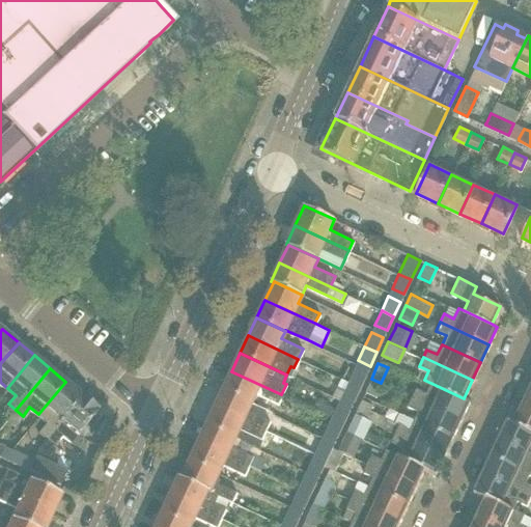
[(355,368),(347,382),(360,387),(366,373),(355,368)]
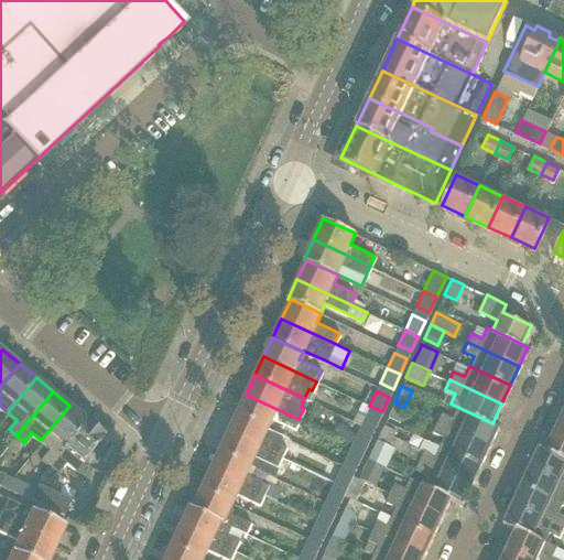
[(246,395),(237,413),(267,427),(272,417),(294,428),(299,419),(246,395)]
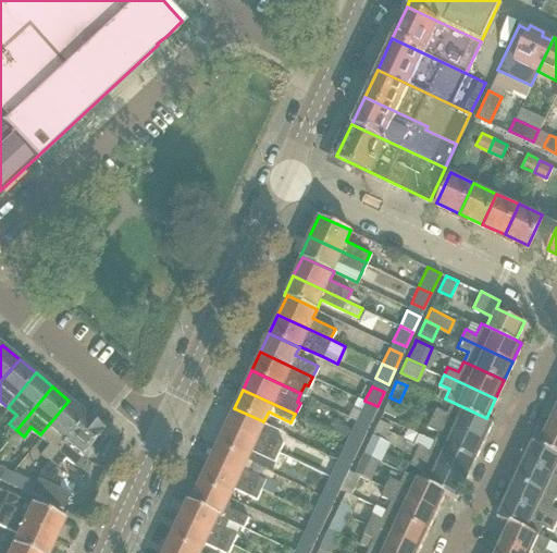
[(357,397),(354,406),(361,409),(356,419),(369,426),(378,406),(364,401),(357,397)]
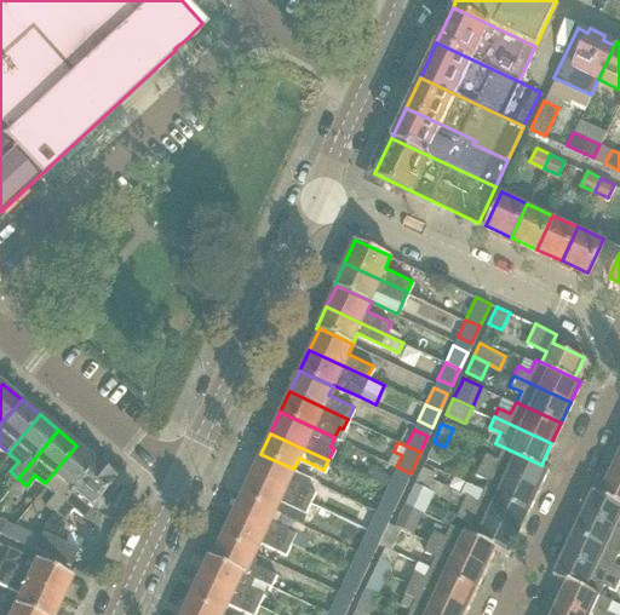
[(434,442),(426,457),(437,461),(445,447),(434,442)]
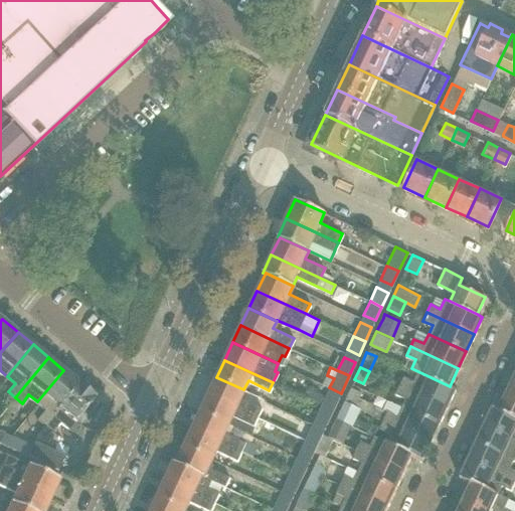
[(403,376),(399,384),(447,406),(455,388),(450,386),(411,368),(411,369),(416,371),(412,380),(403,376)]
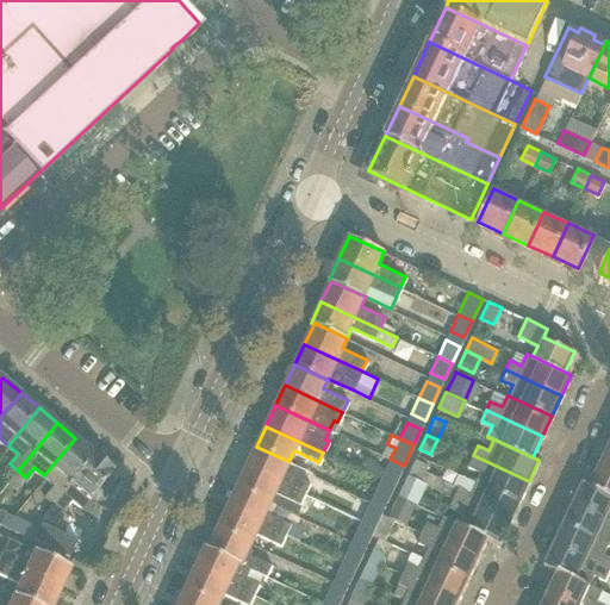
[(75,438),(44,475),(54,484),(45,493),(54,500),(94,454),(75,438)]
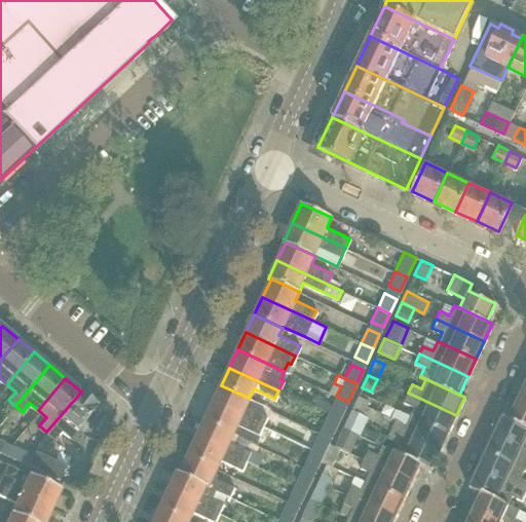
[(525,382),(524,382),(516,400),(525,404),(525,382)]
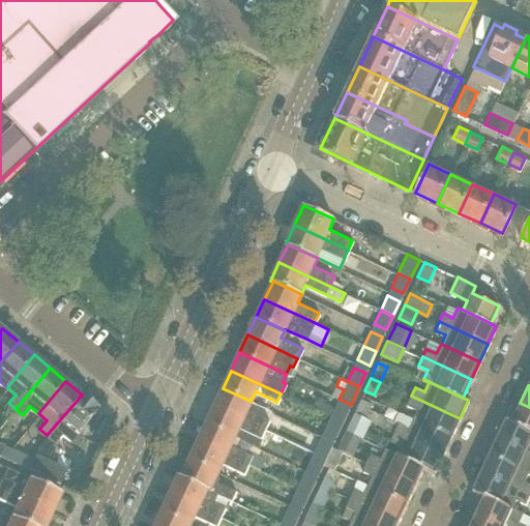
[(223,388),(214,406),(264,429),(268,419),(247,409),(251,401),(223,388)]
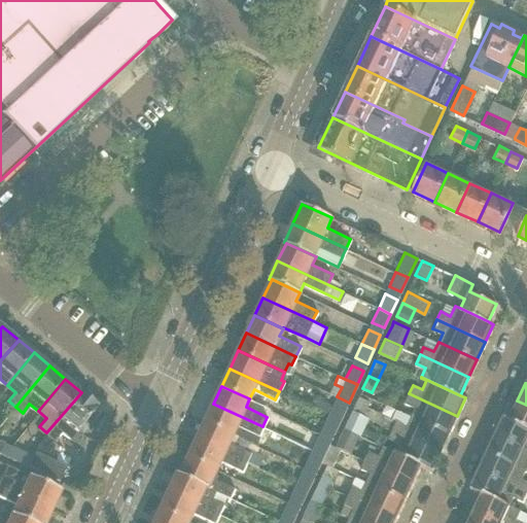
[(81,392),(46,432),(54,439),(61,430),(70,438),(77,428),(81,432),(89,427),(92,420),(88,417),(97,405),(81,392)]
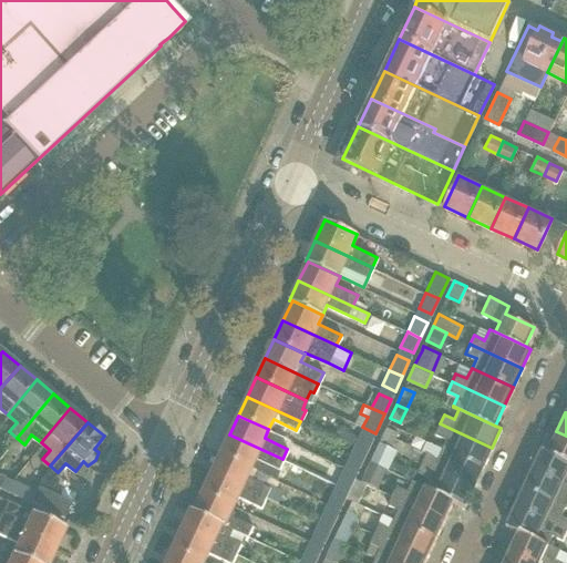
[(445,437),(441,448),(483,467),(492,448),(440,423),(435,432),(445,437)]
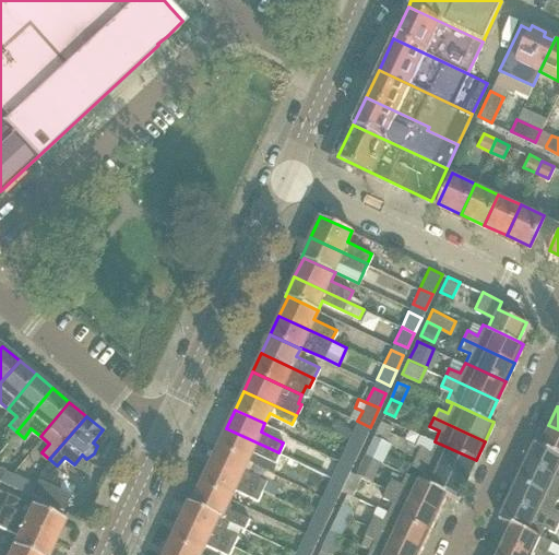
[(380,420),(372,436),(383,440),(383,439),(416,456),(420,446),(388,430),(391,425),(381,420),(380,420)]
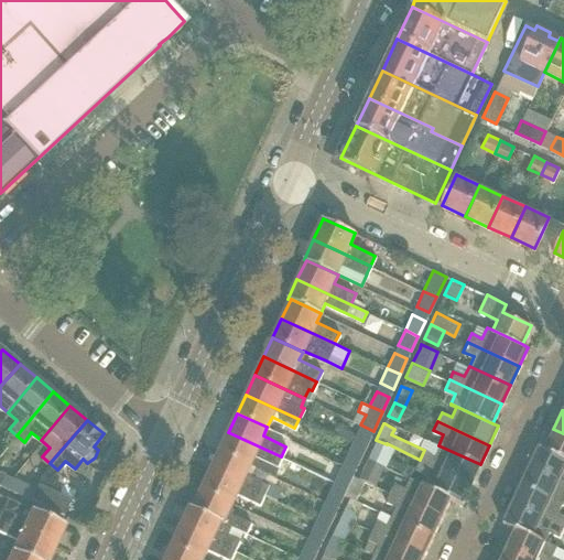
[(342,426),(338,433),(349,439),(353,431),(342,426)]
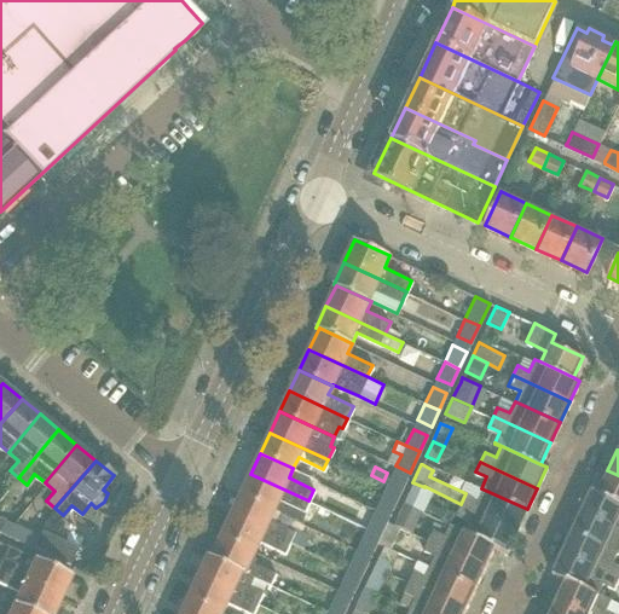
[(387,484),(386,486),(400,493),(408,476),(393,470),(392,475),(387,484)]
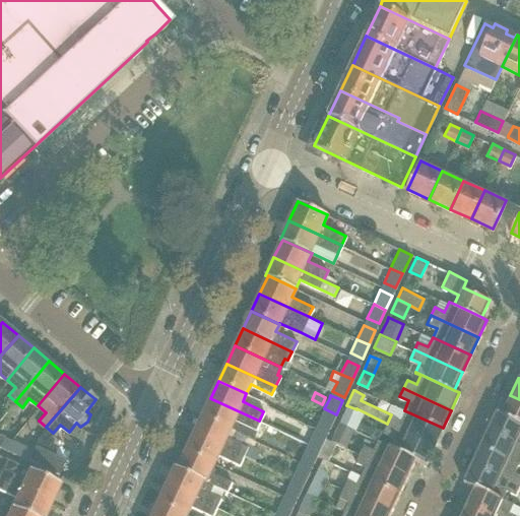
[(519,399),(510,395),(502,412),(519,421),(519,399)]
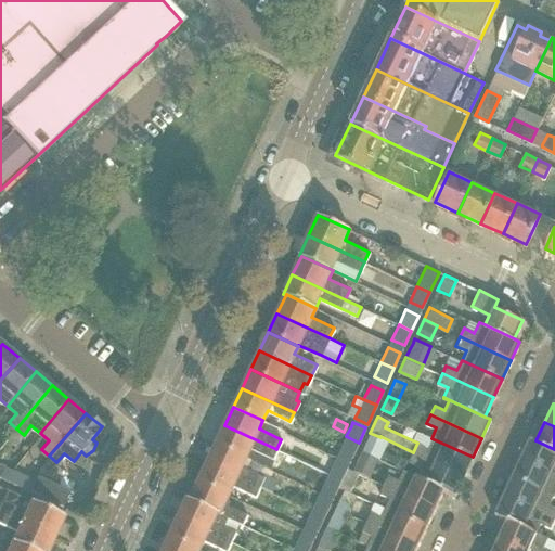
[(224,425),(216,444),(245,458),(249,448),(272,458),(276,449),(224,425)]
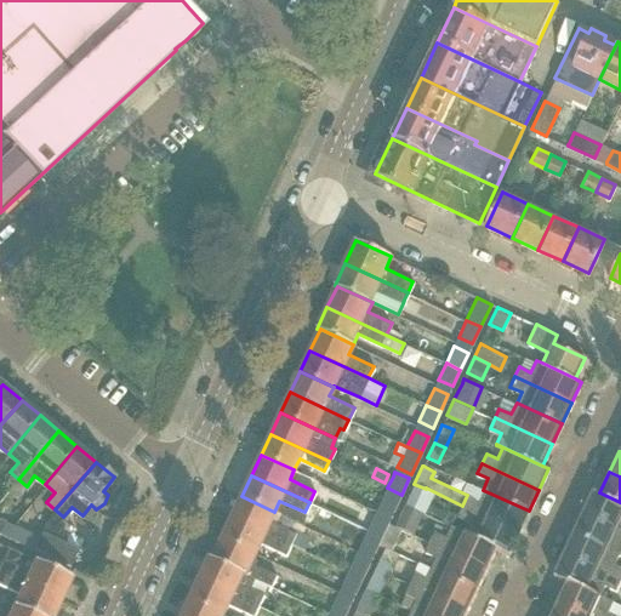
[(387,488),(380,505),(393,511),(402,495),(387,488)]
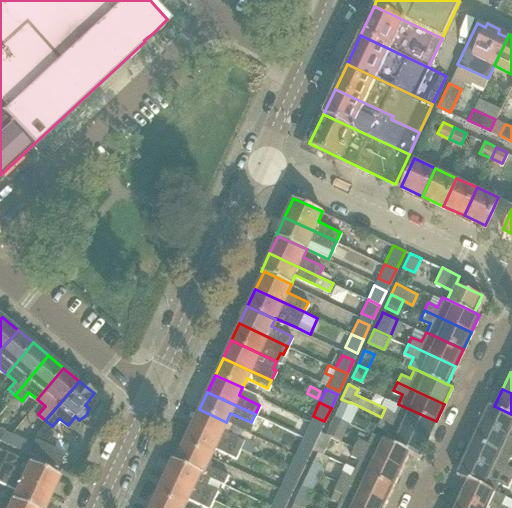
[(336,411),(334,415),(348,422),(354,408),(340,402),(336,411)]
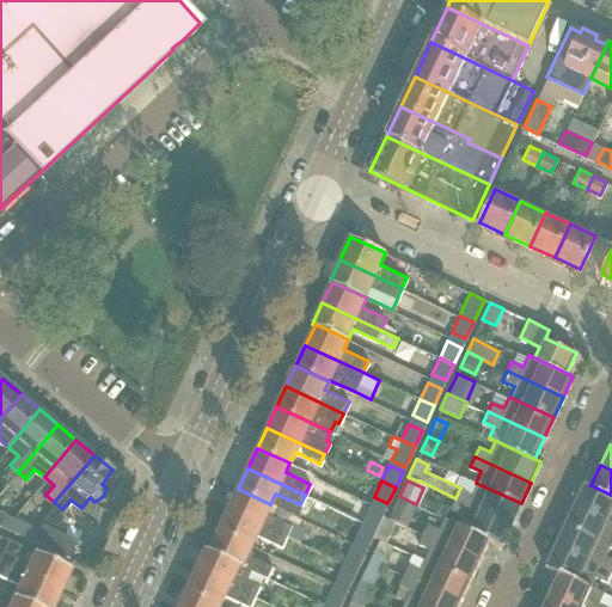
[(460,488),(456,498),(510,525),(521,503),(476,483),(471,492),(460,488)]
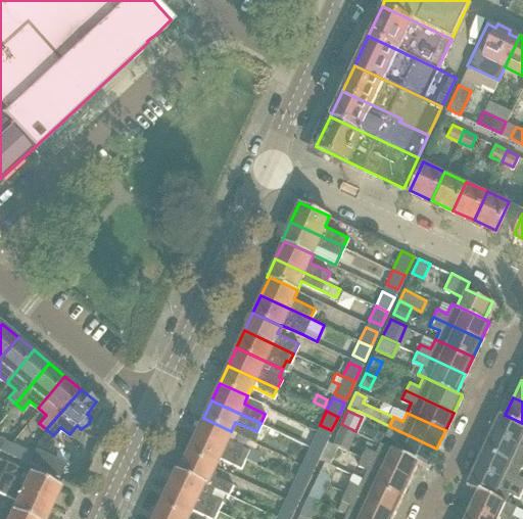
[(498,413),(490,430),(522,445),(522,423),(505,415),(498,413)]
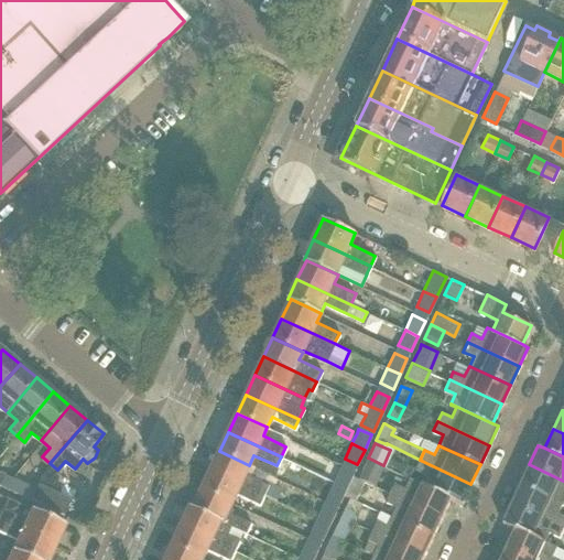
[(219,451),(210,470),(263,495),(269,484),(246,473),(249,465),(219,451)]
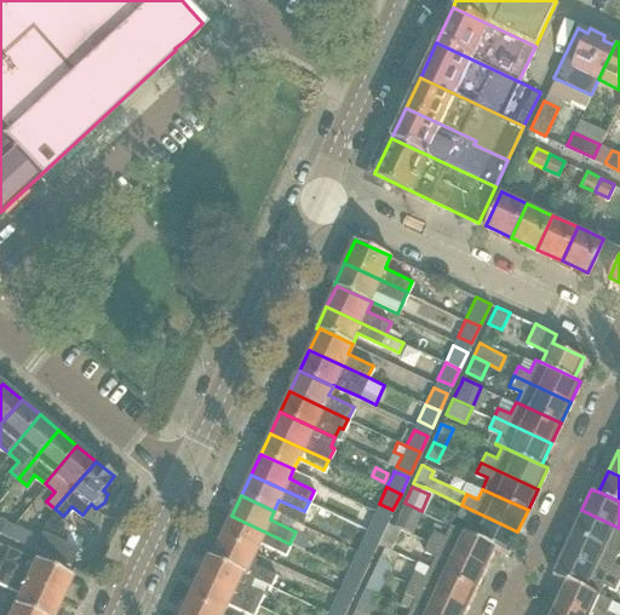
[(402,506),(395,524),(412,532),(420,513),(422,512),(422,511),(405,503),(403,504),(402,506)]
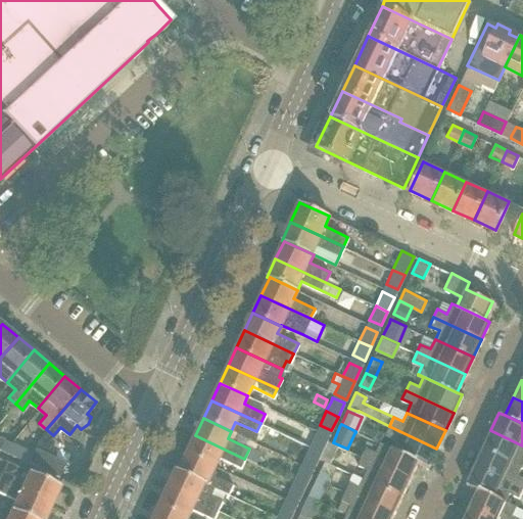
[(389,426),(385,433),(394,438),(391,445),(390,446),(389,449),(417,461),(428,466),(436,449),(389,426)]
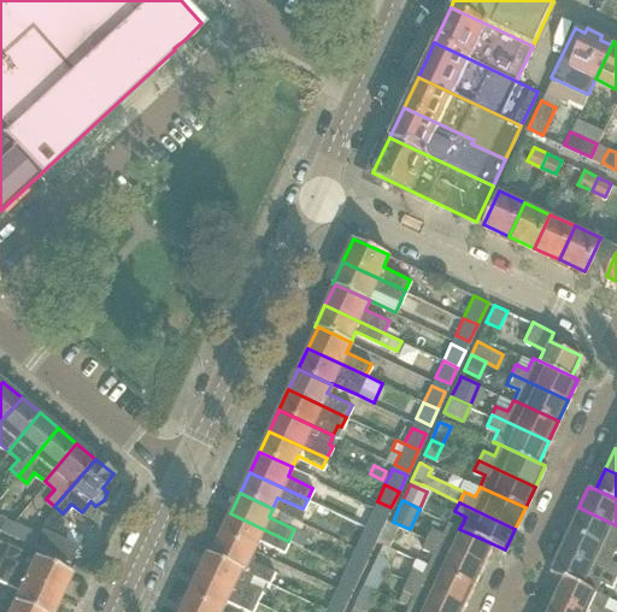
[(616,525),(579,507),(569,529),(615,549),(616,543),(616,525)]
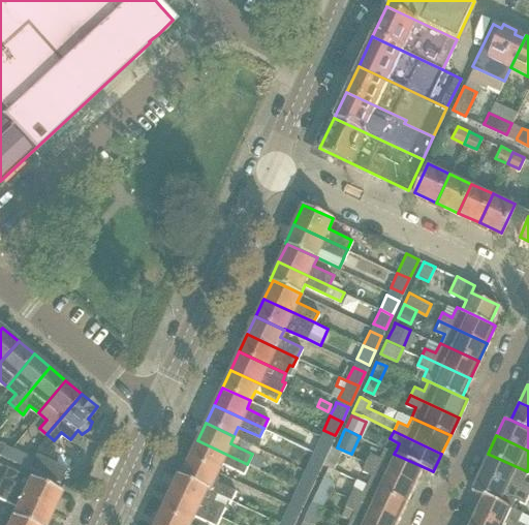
[(319,437),(313,452),(325,457),(332,443),(319,437)]
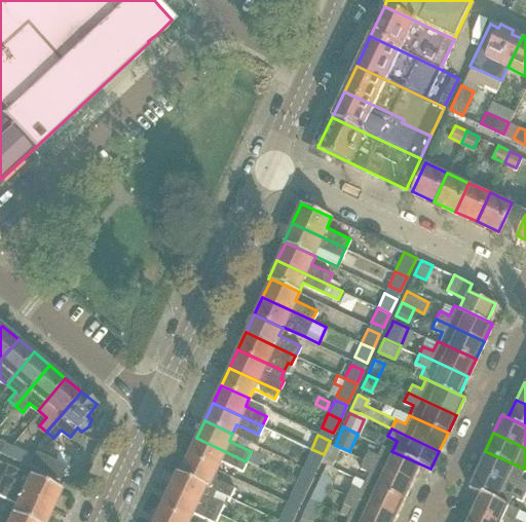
[(196,438),(188,455),(216,469),(221,459),(241,470),(246,461),(196,438)]
